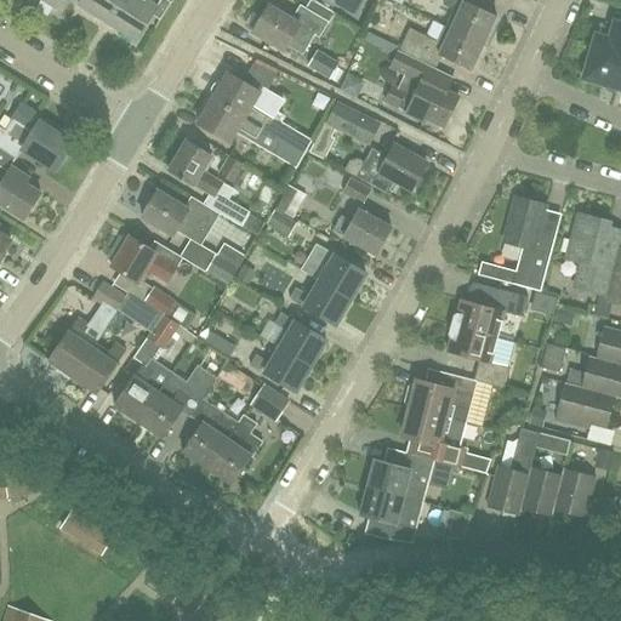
[(107,23),(121,0),(81,0),(79,5),(107,23)]
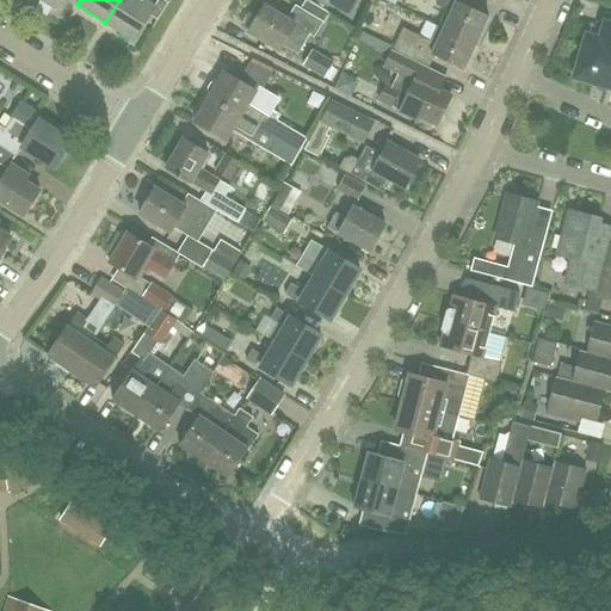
[(144,0),(119,0),(105,23),(133,41),(149,14),(158,20),(168,2),(164,0),(158,0),(154,6),(144,0)]
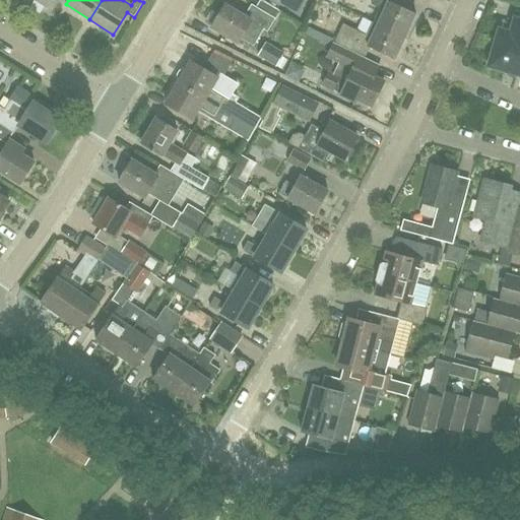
[(273,18),(275,19),(280,11),(260,0),(259,0),(255,7),(252,11),(248,18),(224,4),(218,13),(214,10),(208,20),(212,23),(211,26),(238,43),(240,39),(252,46),(262,29),(265,31),(273,18)]
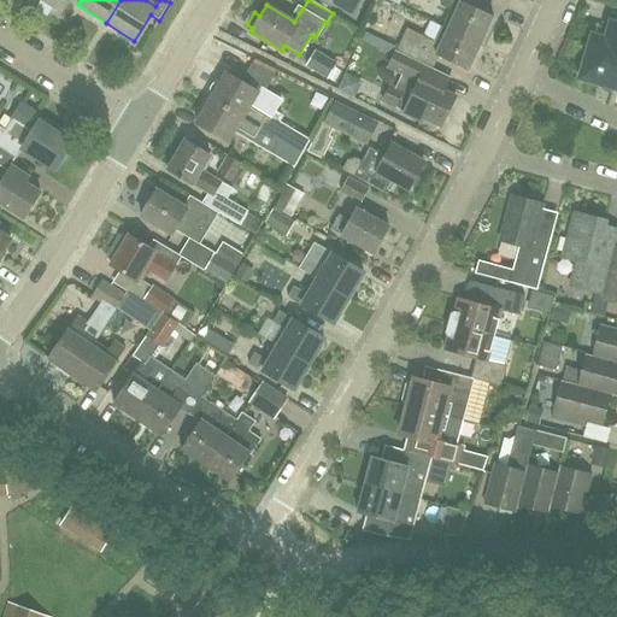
[(334,0),(333,3),(350,12),(356,0),(334,0)]
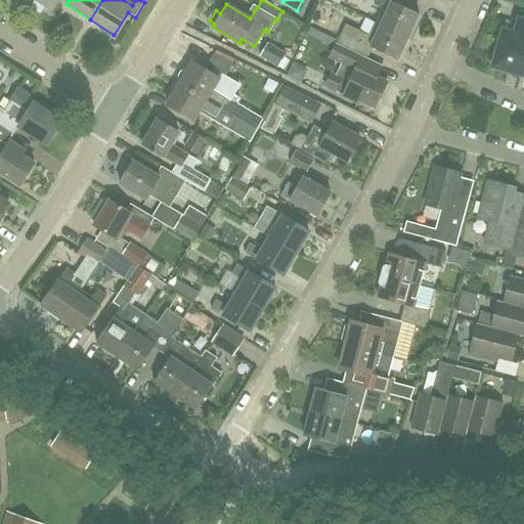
[(314,0),(310,13),(331,20),(338,1),(334,0),(314,0)]
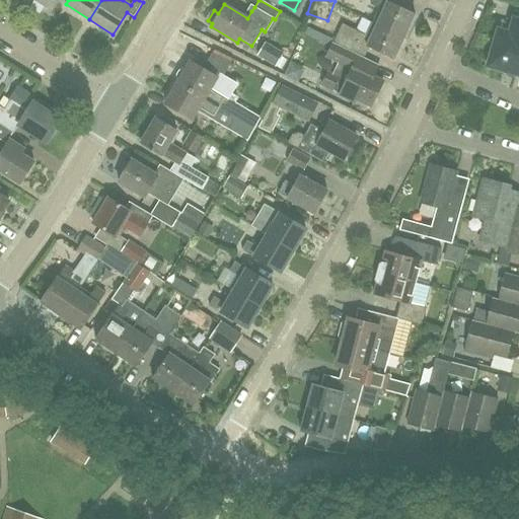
[(371,21),(403,36),(415,14),(388,2),(388,1),(386,0),(371,0),(370,3),(378,7),(371,21)]
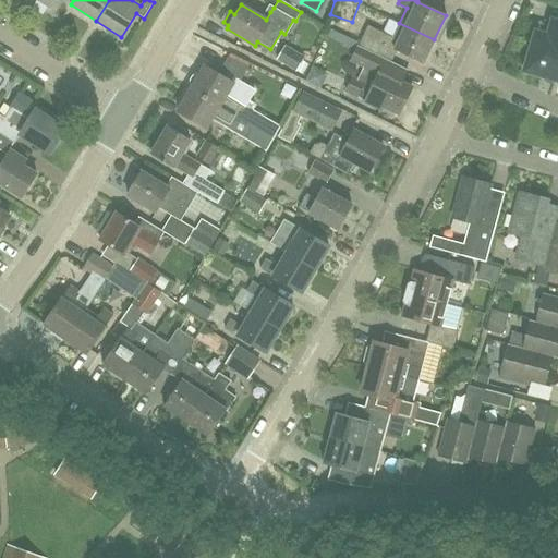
[(549,80),(557,49),(557,12),(554,11),(547,35),(534,31),(522,72),(549,80)]
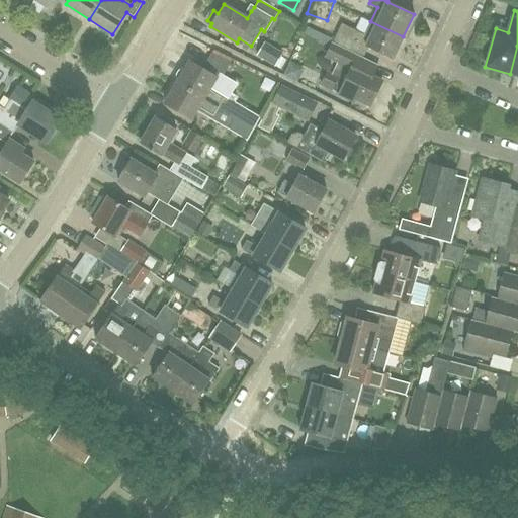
[(393,59),(403,36),(370,21),(364,35),(340,24),(332,42),(362,58),(365,53),(368,48),(393,59)]
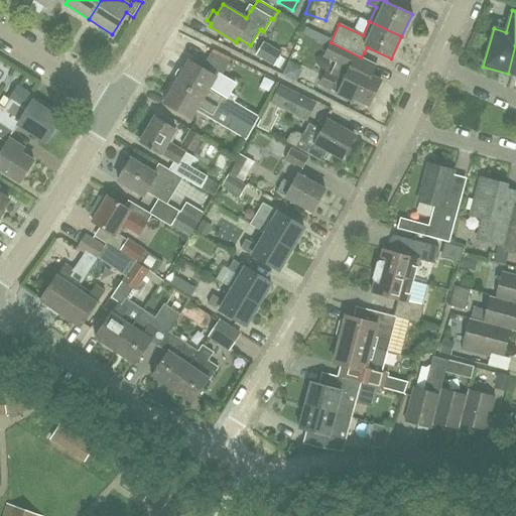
[(281,52),(264,42),(255,55),(273,67),(281,52)]
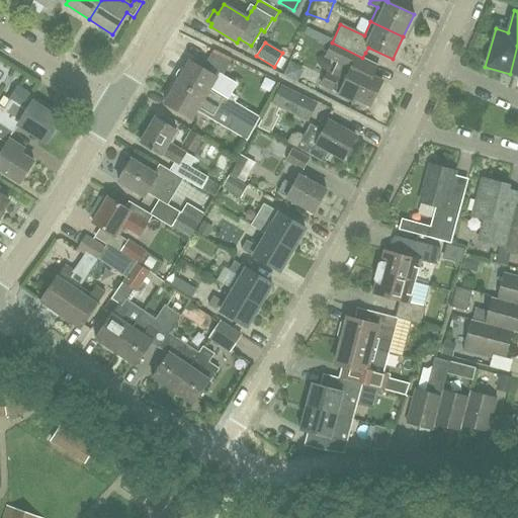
[(325,57),(338,62),(332,75),(326,72),(321,84),(339,93),(339,95),(354,102),(355,98),(369,105),(381,82),(372,78),(375,72),(378,66),(362,58),(332,42),(325,57)]
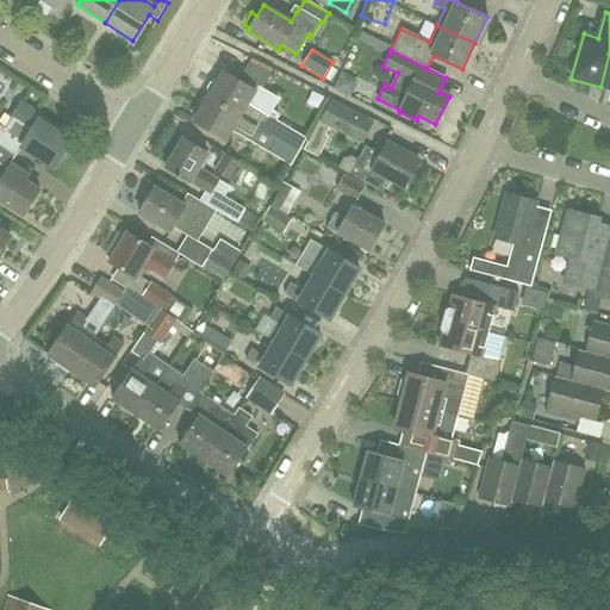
[(211,94),(209,97),(257,126),(277,138),(299,151),(306,138),(278,122),(281,116),(273,111),(280,99),(262,88),(273,72),(249,61),(243,72),(237,81),(224,73),(218,82),(213,81),(211,83),(209,87),(207,91),(211,94)]
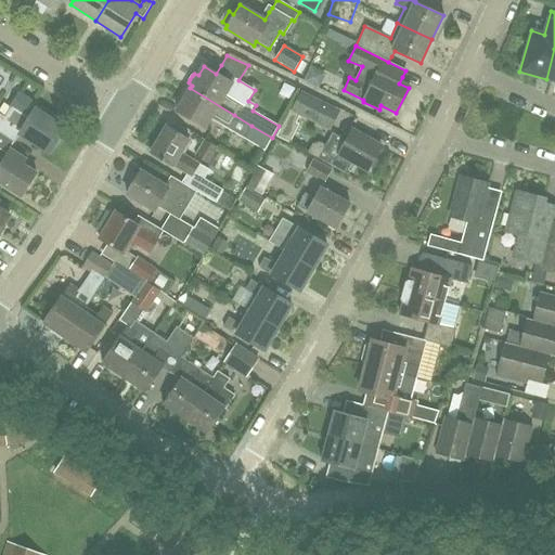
[(190,88),(189,90),(185,88),(176,104),(180,106),(177,111),(204,127),(209,118),(227,128),(234,115),(190,88)]
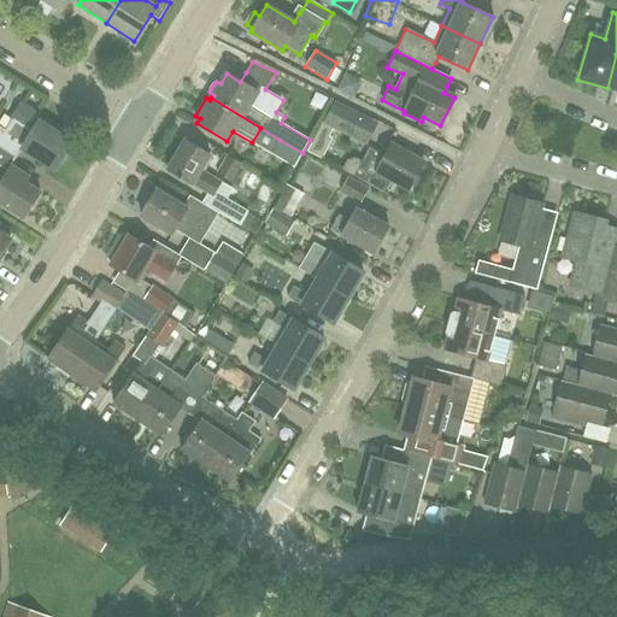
[(323,124),(368,146),(375,131),(380,123),(335,101),(323,124)]
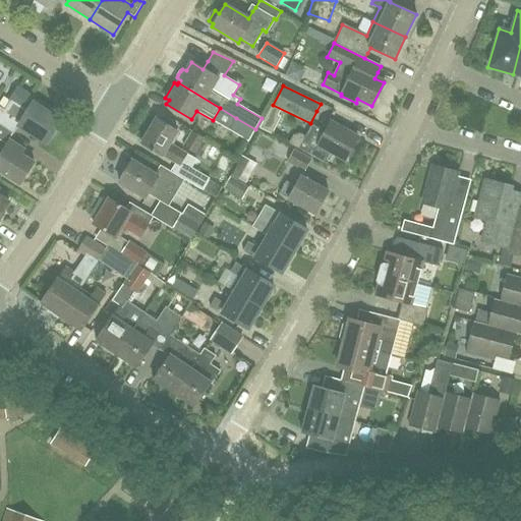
[(0,124),(13,133),(18,124),(47,143),(61,121),(48,113),(51,109),(18,88),(9,101),(10,101),(4,110),(0,107),(0,124)]
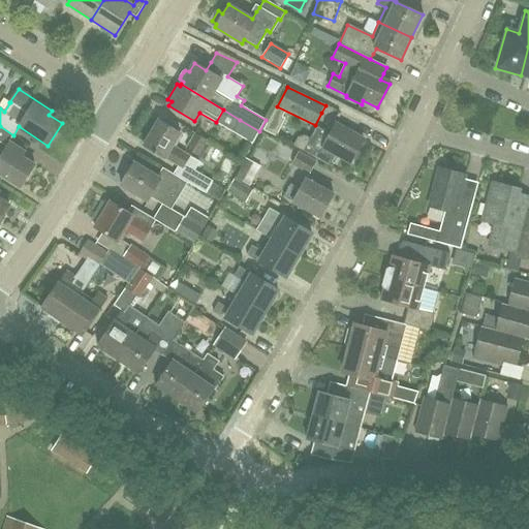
[(199,161),(190,156),(176,147),(182,136),(178,134),(179,132),(159,120),(144,146),(164,158),(164,157),(179,165),(176,169),(173,175),(187,183),(206,193),(213,181),(194,170),(199,161)]
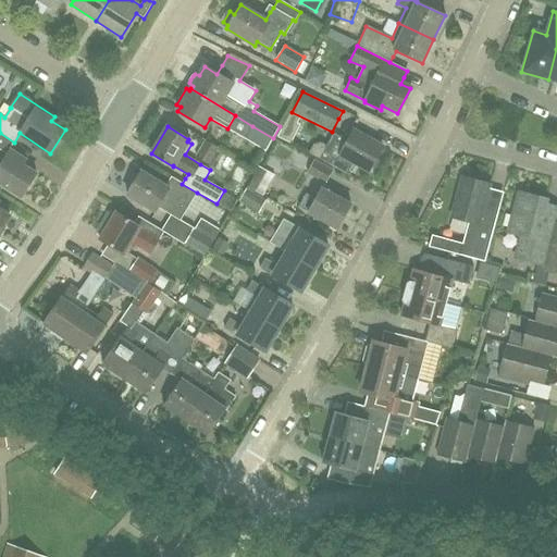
[(265,151),(273,138),(252,126),(245,139),(265,151)]
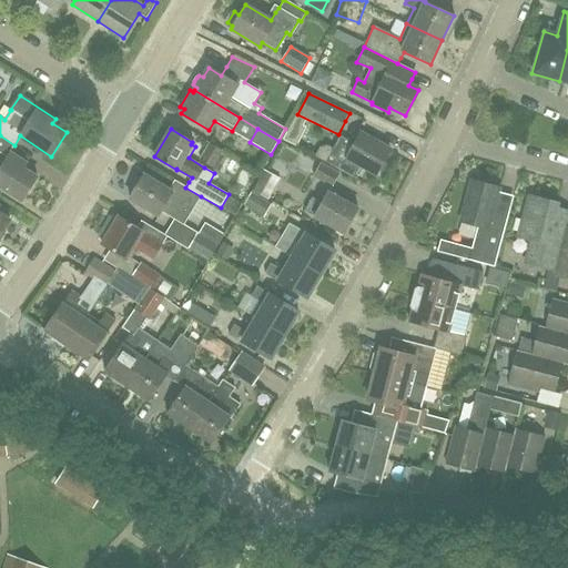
[(359,134),(354,131),(353,130),(347,140),(340,135),(338,139),(328,133),(314,156),(355,180),(363,166),(376,174),(377,172),(381,172),(384,171),(386,168),(385,164),(384,162),(389,151),(359,133),(359,134)]
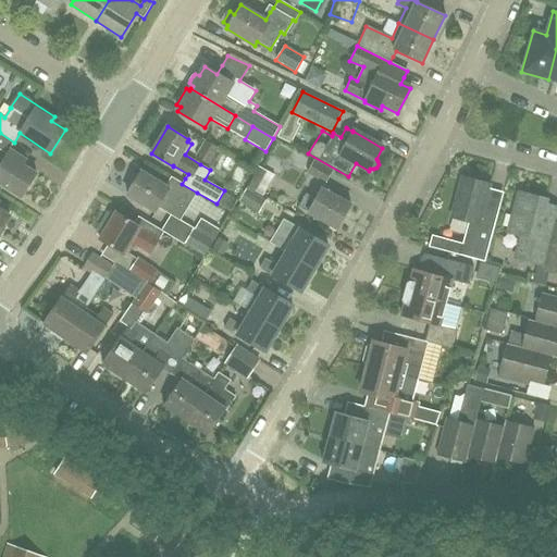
[(9,150),(14,143),(0,133),(0,181),(22,196),(37,174),(22,164),(25,161),(9,150)]
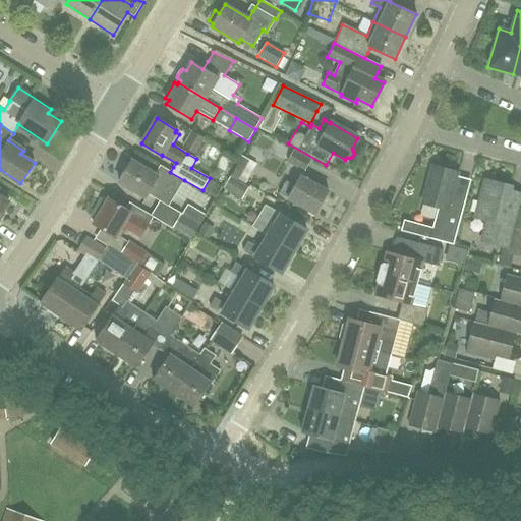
[(205,138),(191,130),(182,147),(194,154),(205,138)]
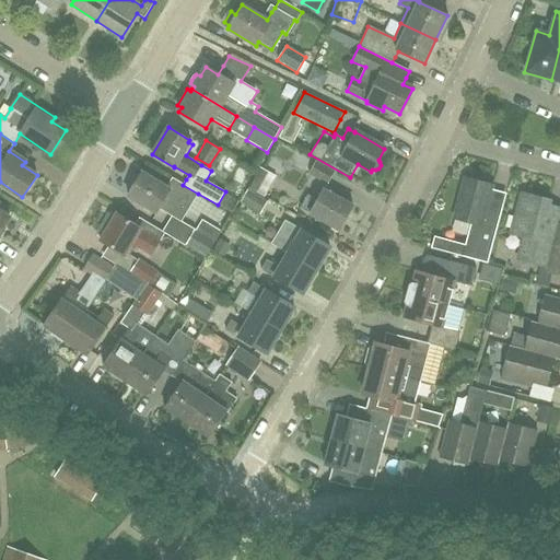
[(270,160),(301,170),(307,150),(277,140),(270,160)]
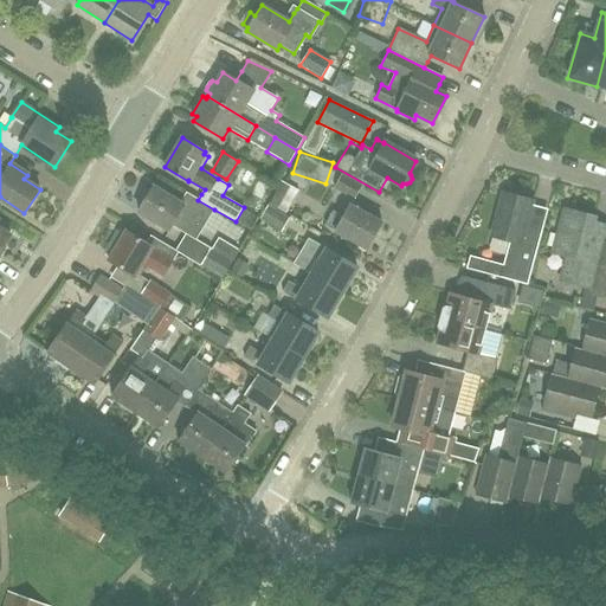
[(285,205),(290,184),(277,180),(272,202),(285,205)]
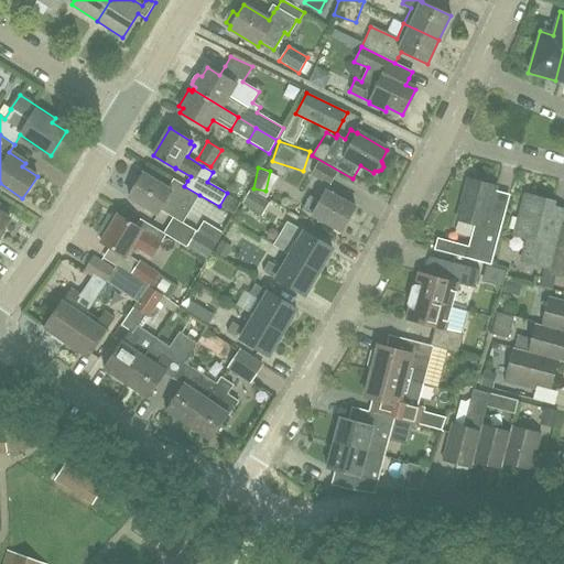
[(158,215),(161,209),(183,223),(199,195),(184,186),(174,180),(169,187),(143,172),(140,177),(138,175),(134,176),(128,187),(129,191),(131,192),(128,196),(158,215)]
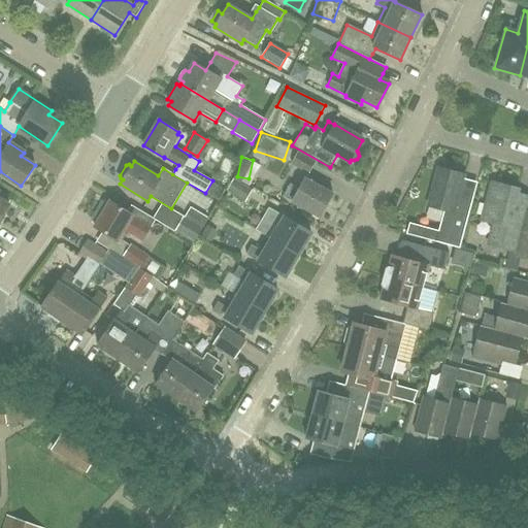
[(458,198),(462,178),(464,174),(459,173),(458,169),(446,166),(442,169),(437,168),(427,206),(442,210),(434,242),(459,249),(471,201),(464,199),(458,198)]
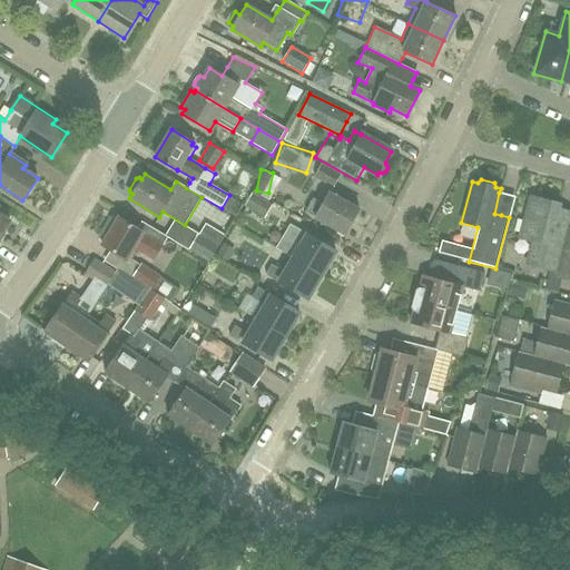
[(357,209),(355,208),(328,193),(322,204),(312,198),(305,209),(316,216),(315,217),(344,234),(357,209)]
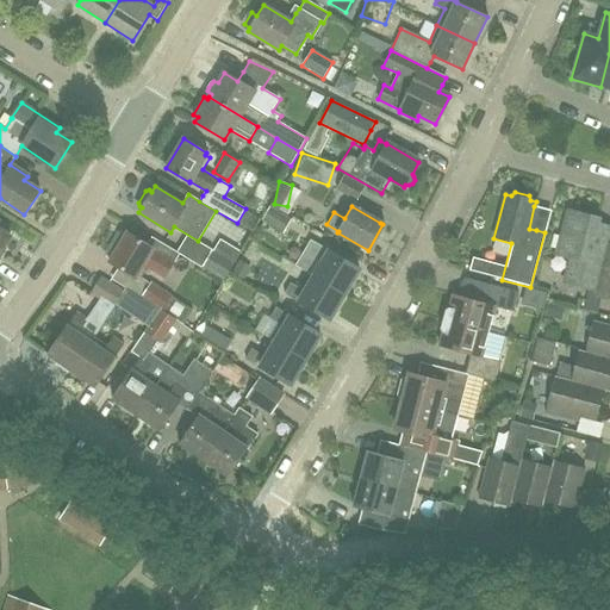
[(590,290),(595,291),(595,292),(608,243),(601,241),(592,238),(597,223),(598,218),(568,210),(556,255),(571,259),(565,284),(590,290)]
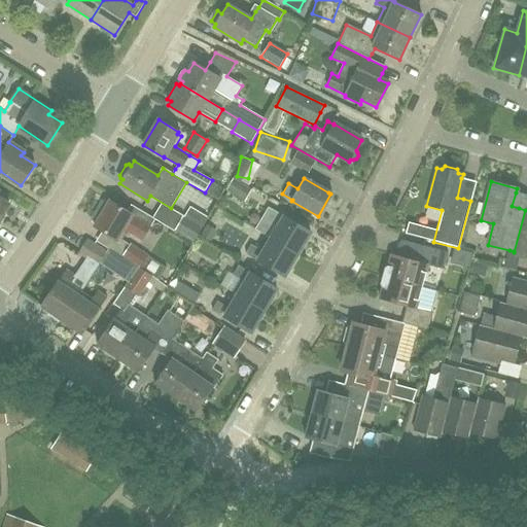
[(116,239),(117,238),(124,227),(142,239),(149,225),(151,226),(155,219),(153,218),(132,205),(128,210),(110,200),(108,202),(104,200),(92,220),(96,222),(94,225),(107,234),(116,239)]
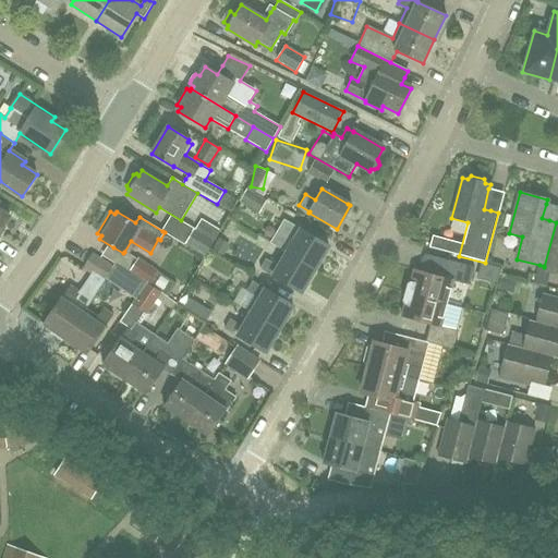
[(288,220),(287,221),(283,219),(269,242),(282,251),(314,269),(328,246),(300,230),(301,229),(288,220)]
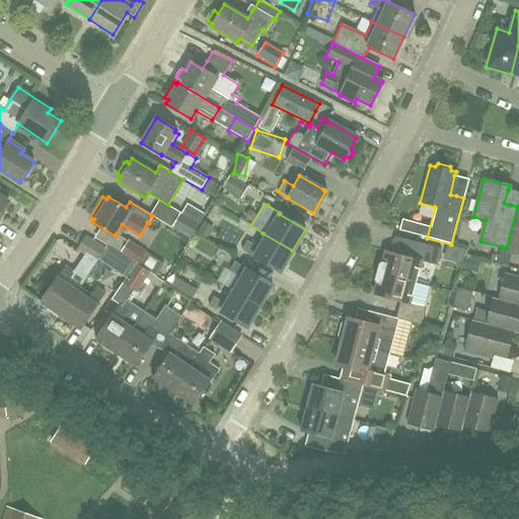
[(518,207),(517,207),(506,248),(506,247),(505,251),(512,253),(518,254),(518,207)]
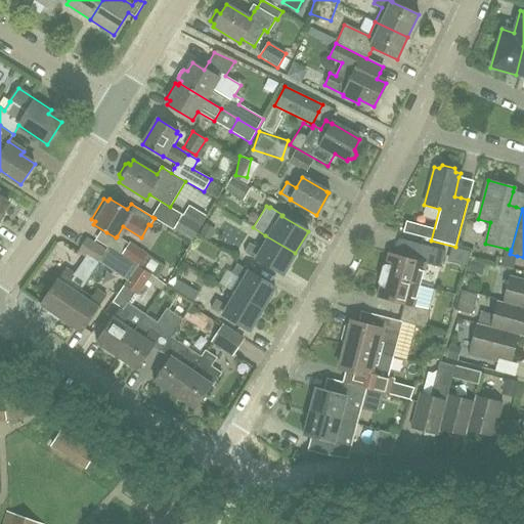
[(201,226),(182,216),(178,224),(174,229),(192,241),(201,226)]
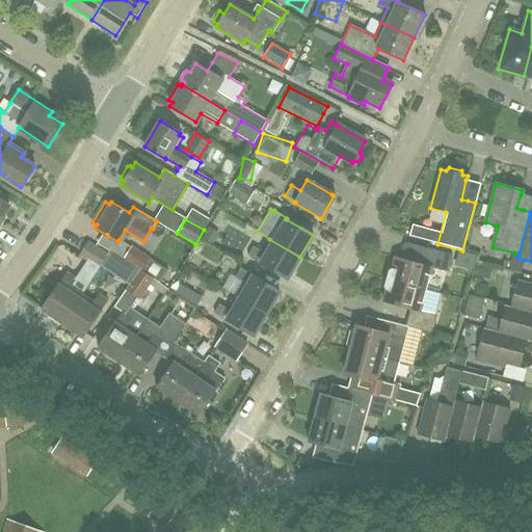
[(424,230),(413,227),(409,236),(421,239),(424,230)]
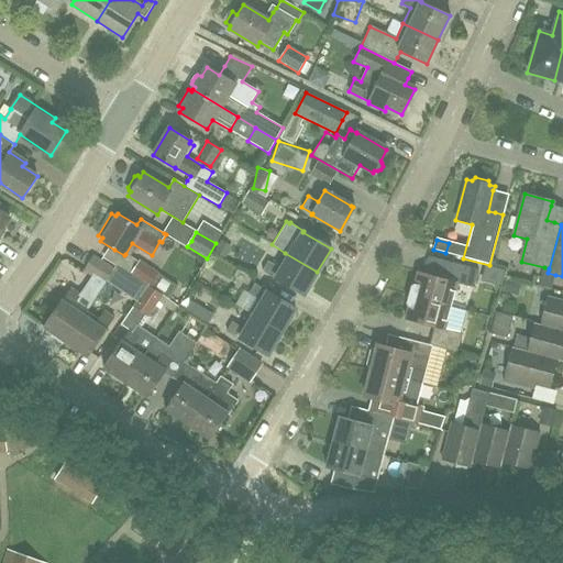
[(302,295),(317,272),(285,253),(277,267),(267,262),(261,272),(275,280),(276,279),(302,295)]
